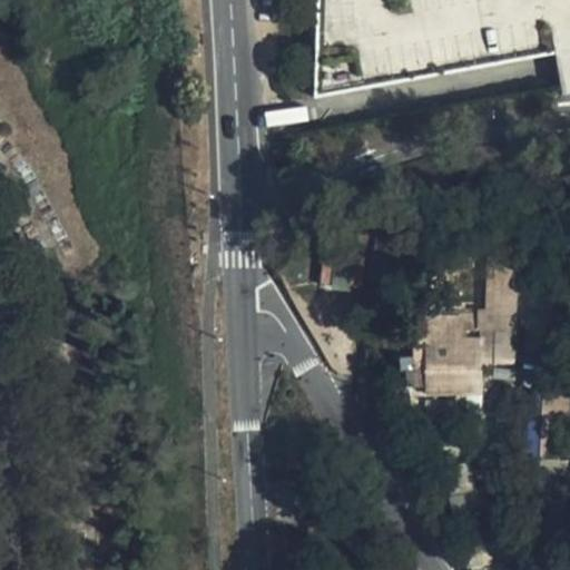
[(569,0),(314,0),(312,95),(569,48),(569,0)]
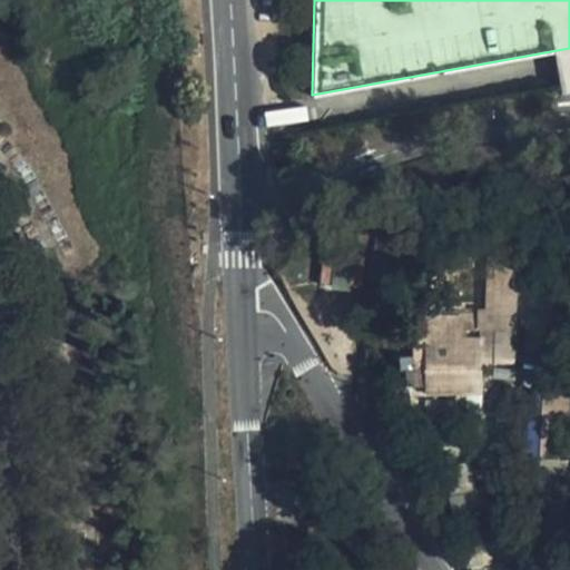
[(482,264),(482,277),(504,277),(505,264),(482,264)]
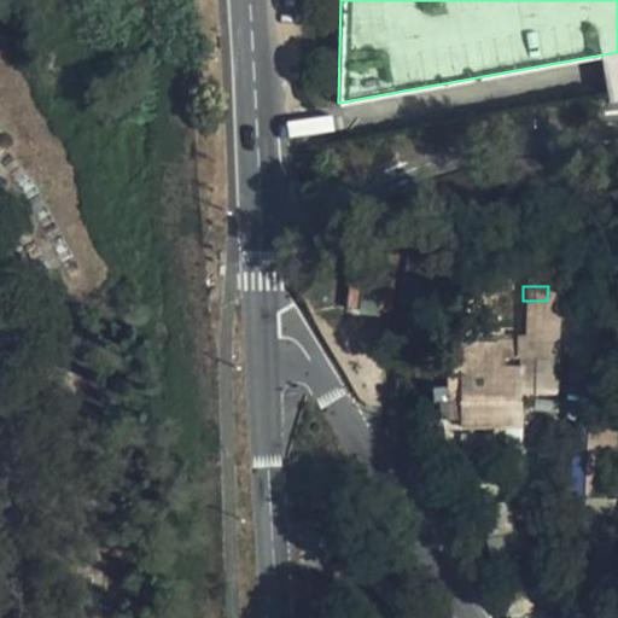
[(560,333),(500,332),(500,354),(513,354),(538,354),(538,384),(560,384),(560,333)]
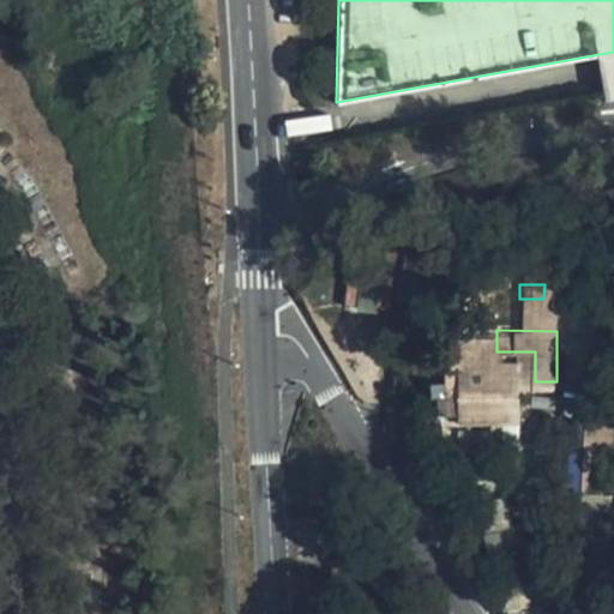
[(455,414),(516,413),(515,359),(498,359),(481,359),(481,335),(452,335),(455,414)]
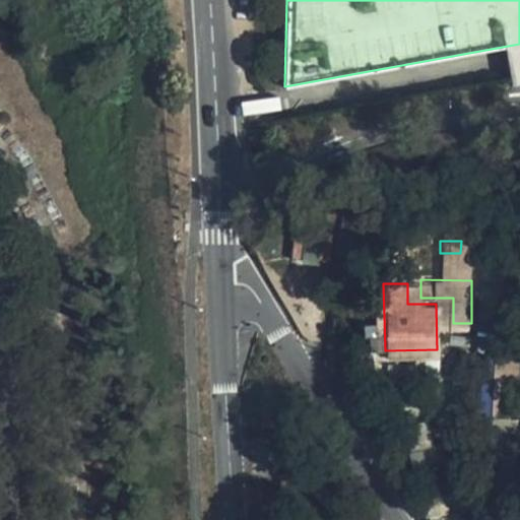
[(515,359),(493,358),(492,421),(514,421),(515,359)]
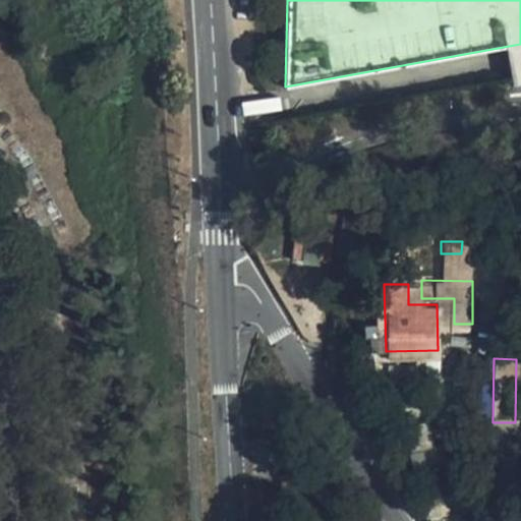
[(443,493),(429,497),(435,517),(449,513),(443,493)]
